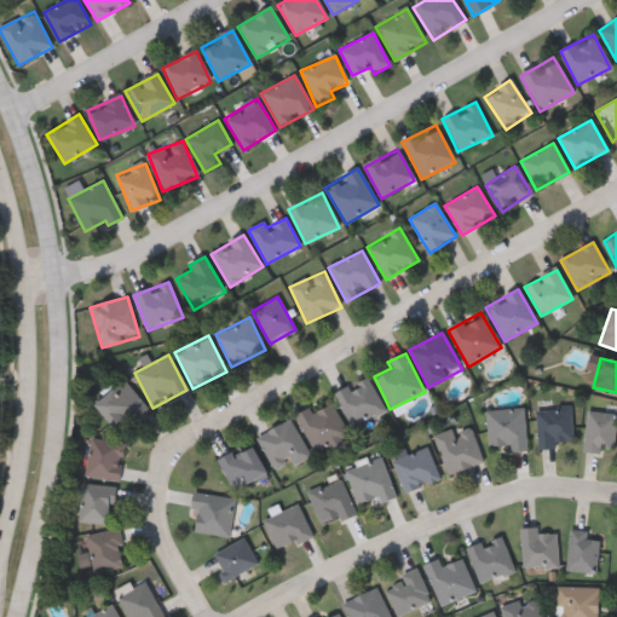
[(333,396),(367,378),(385,411),(352,430),(333,396)]
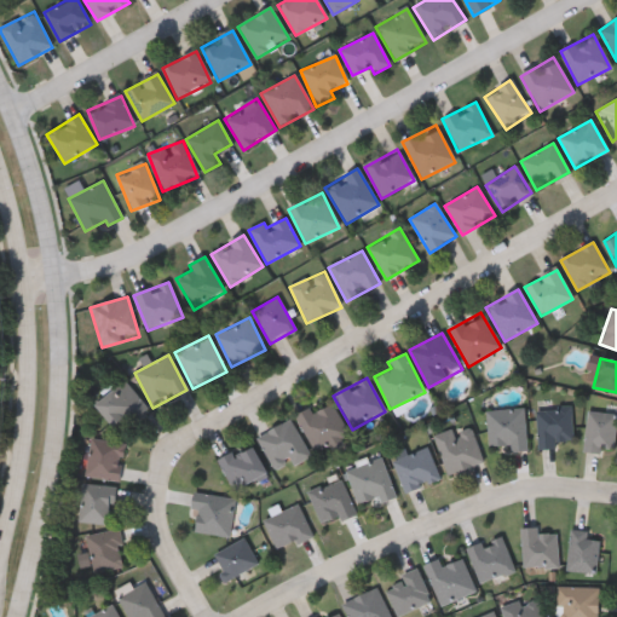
[(94,402),(128,382),(145,410),(111,431),(94,402)]
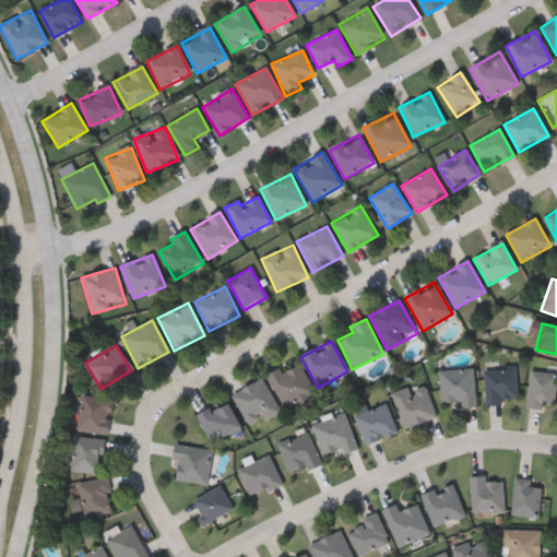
[(315,393),(284,410),(268,377),(297,360),(315,393)]
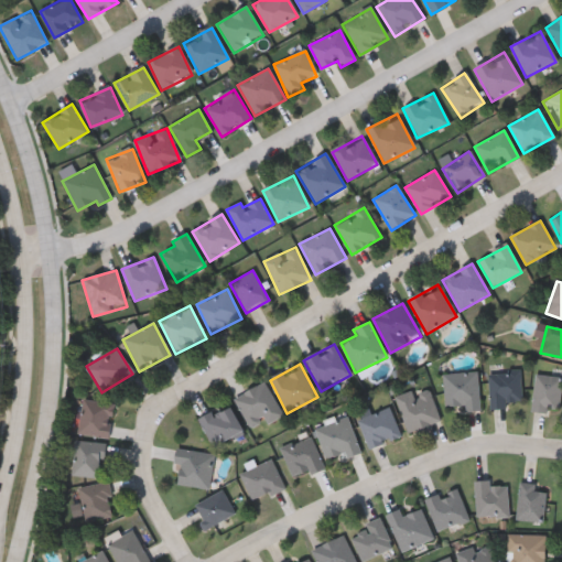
[(508,409),(489,410),(488,373),(520,371),(521,402),(507,403),(508,409)]
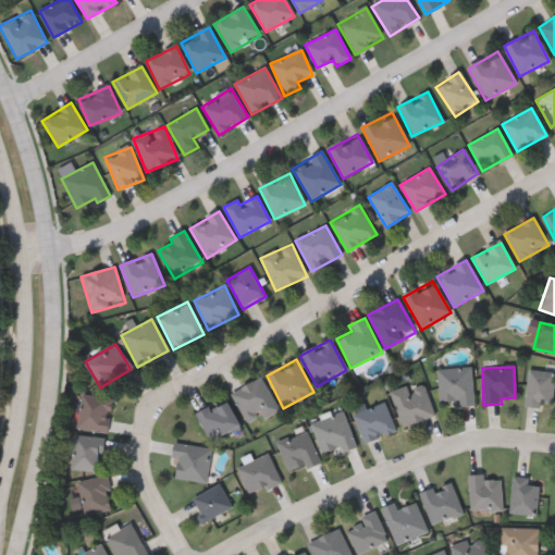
[(475,406),(458,407),(458,402),(440,403),(438,370),(471,368),(475,406)]
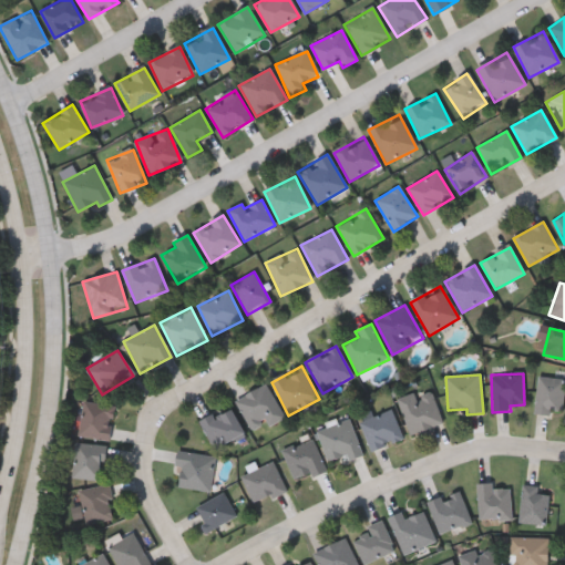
[(537,378),(564,380),(562,415),(534,413),(537,378)]
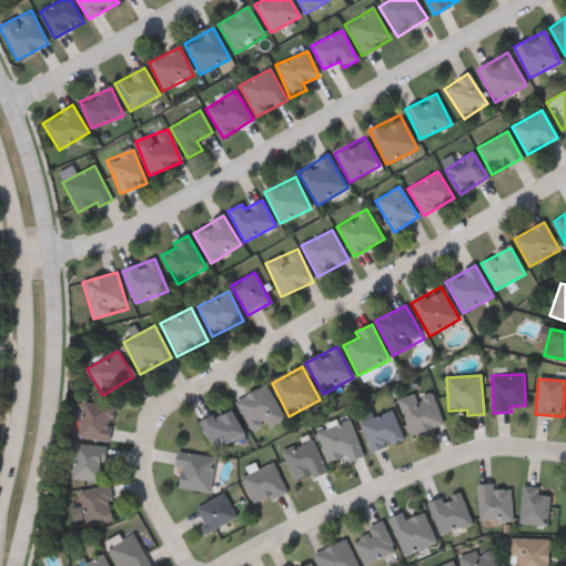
[(235,401),(268,385),(283,420),(252,434),(235,401)]
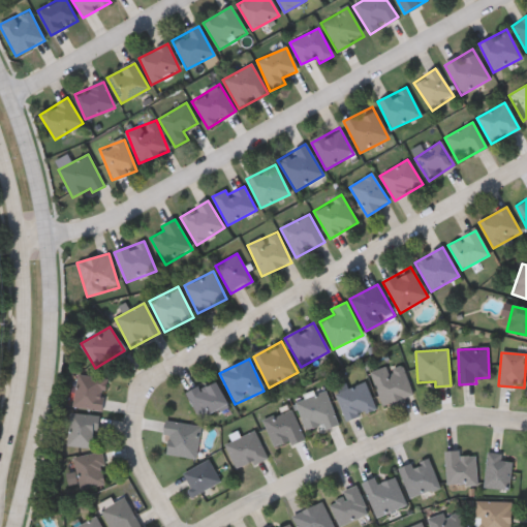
[(403,364),(412,397),(381,406),(371,372),(403,364)]
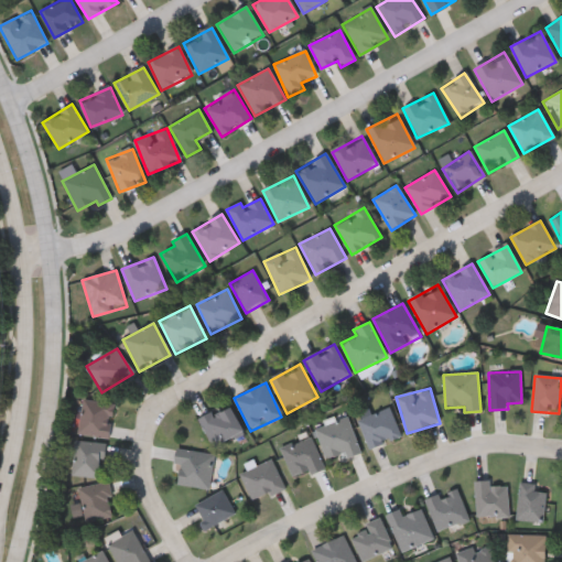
[(77,434),(83,400),(114,404),(108,439),(77,434)]
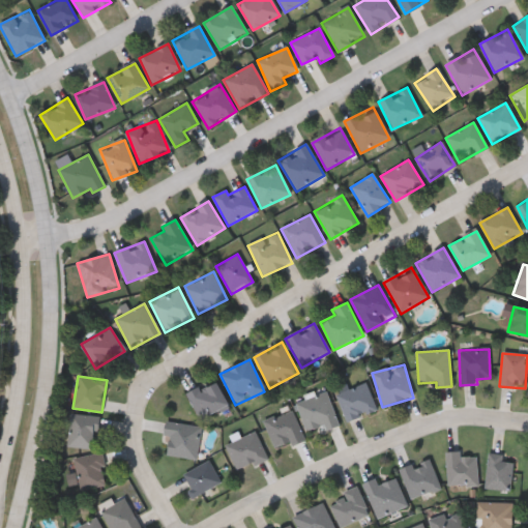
[(228,406),(201,421),(186,394),(213,379),(228,406)]
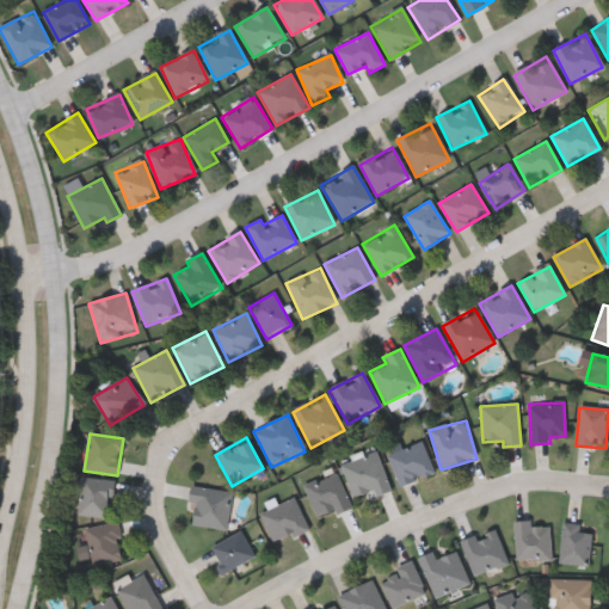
[(386,455),(420,441),(434,473),(400,487),(386,455)]
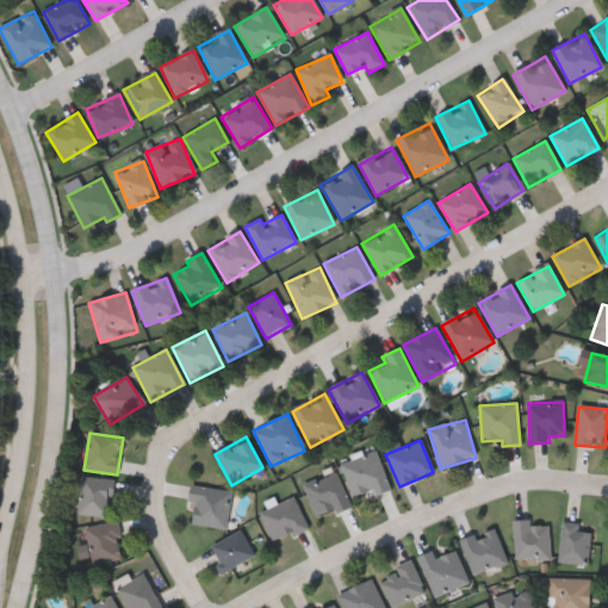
[(340,465),(376,452),(389,488),(353,501),(340,465)]
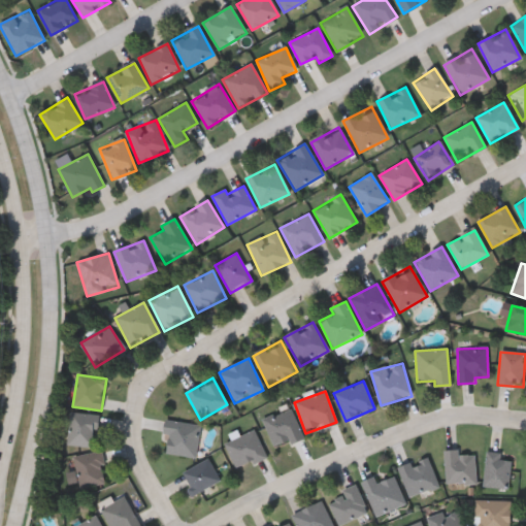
[(262,422),(289,408),(303,437),(276,451),(262,422)]
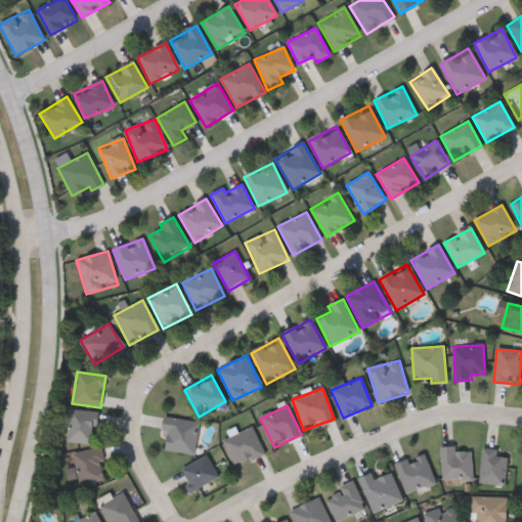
[(95,410),(95,443),(68,443),(68,410),(95,410)]
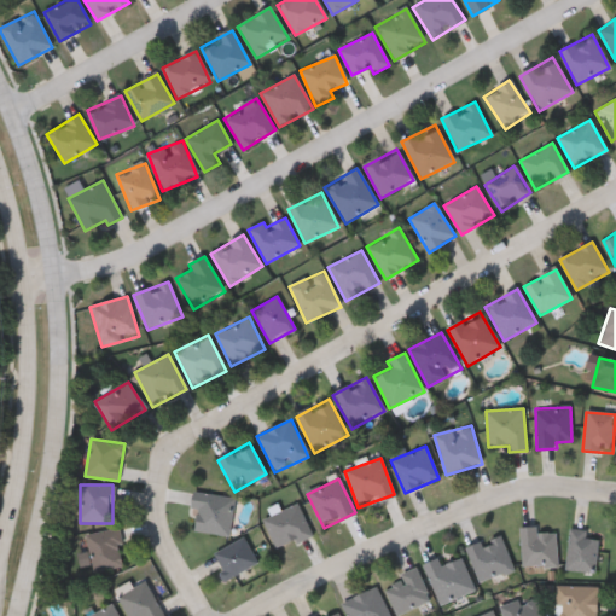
[(191,509),(193,492),(236,498),(230,536),(195,530),(198,510),(191,509)]
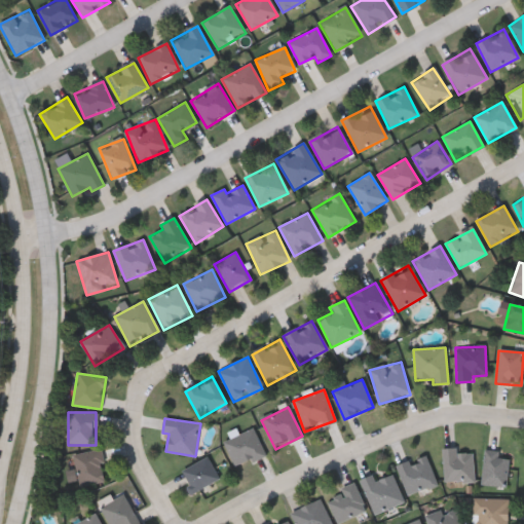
[(224,443),(253,428),(266,455),(236,469),(224,443)]
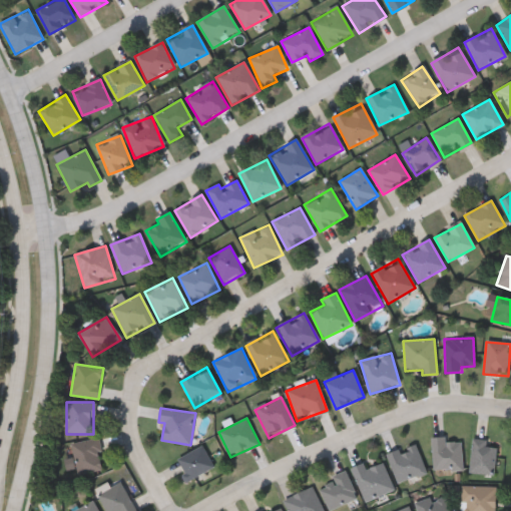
[(98,438),(105,470),(77,475),(71,444),(98,438)]
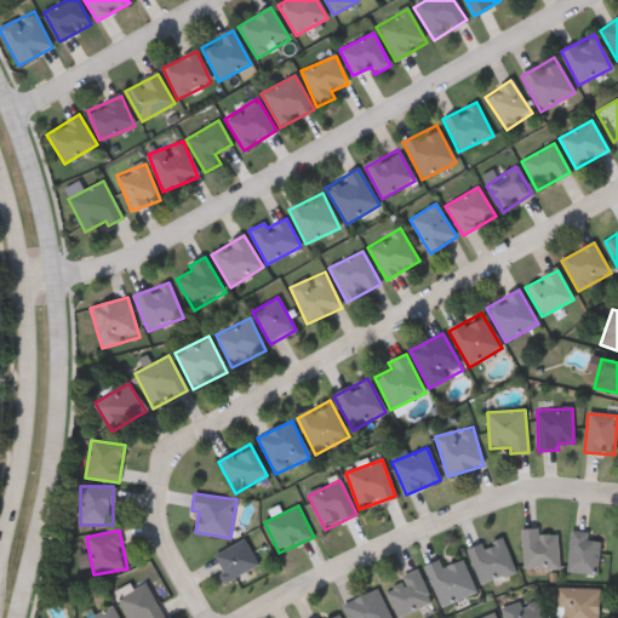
[(520,532),(537,531),(537,537),(556,536),(558,571),(522,572),(520,532)]
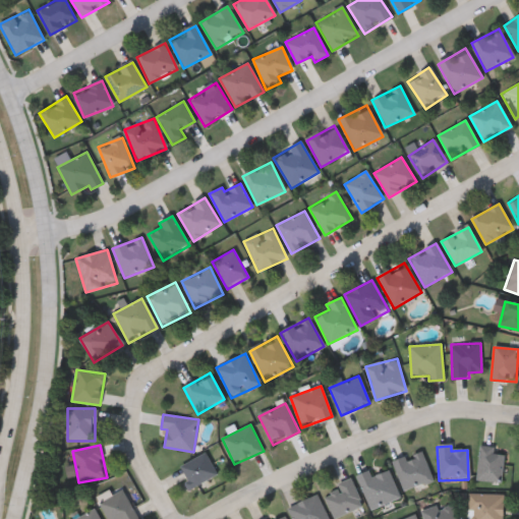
[(495,449),(494,456),(503,457),(499,485),(474,481),(479,447),(495,449)]
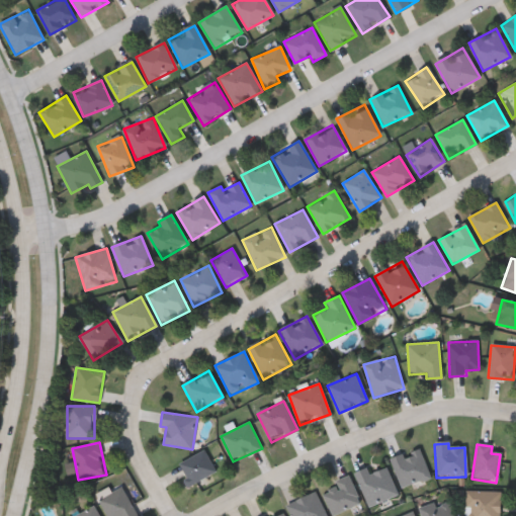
[(390,458),(420,448),(429,479),(400,489),(390,458)]
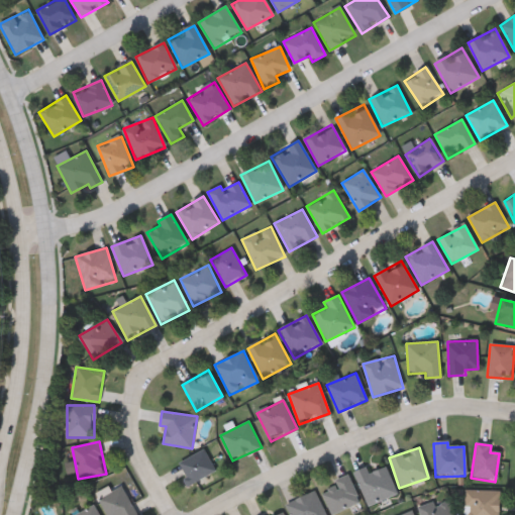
[(190,485),(178,464),(204,448),(216,470),(190,485)]
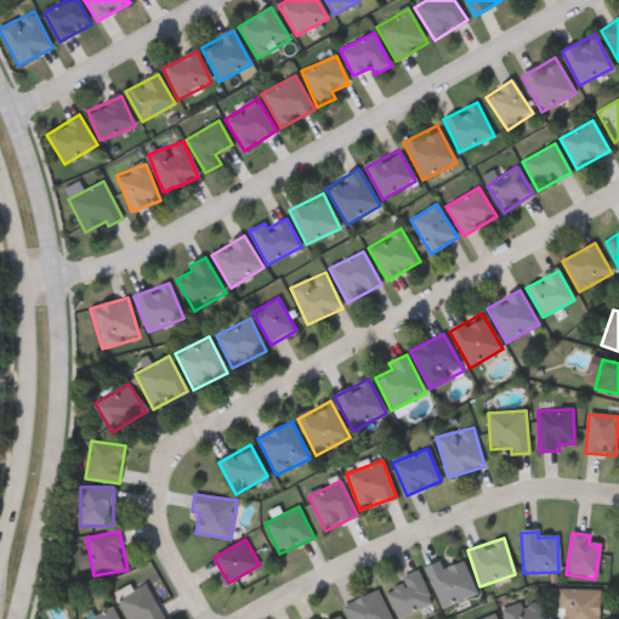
[(476,595),(439,607),(425,567),(439,562),(442,568),(464,561),(476,595)]
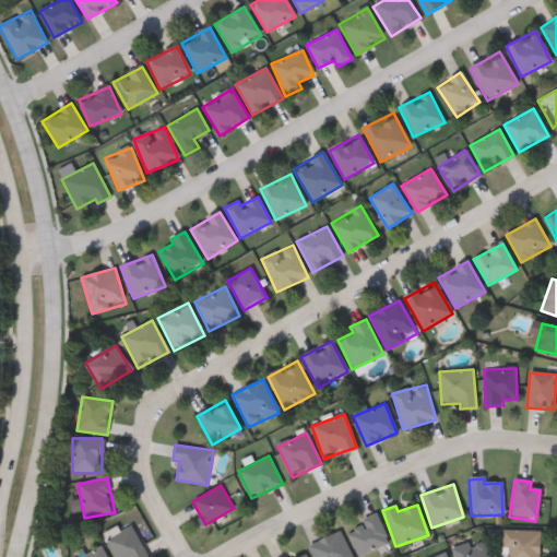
[(359,556),(346,528),(375,516),(388,544),(359,556)]
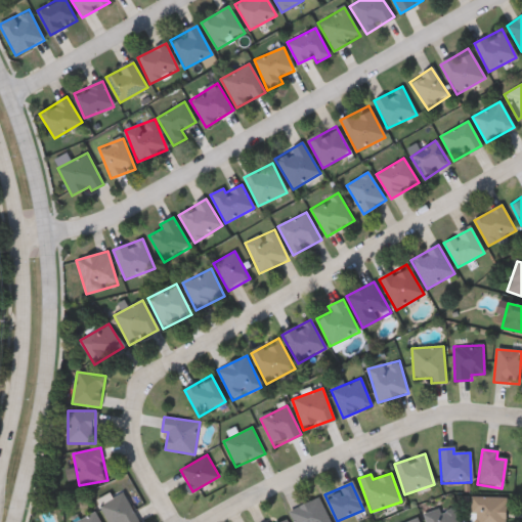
[(109,521),(100,505),(125,493),(138,521),(109,521)]
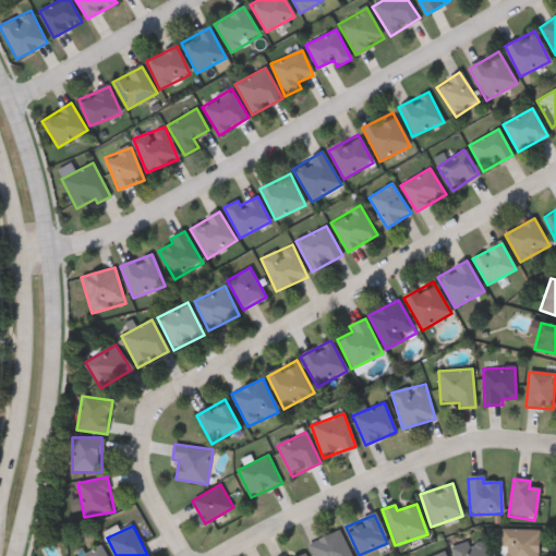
[(500,555),(500,529),(539,529),(539,555),(505,555),(500,555)]
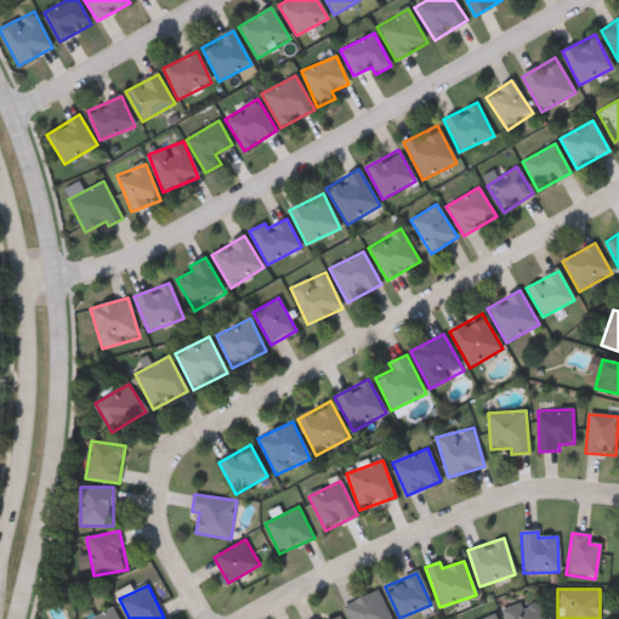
[(350,618),(344,606),(378,590),(391,618),(350,618)]
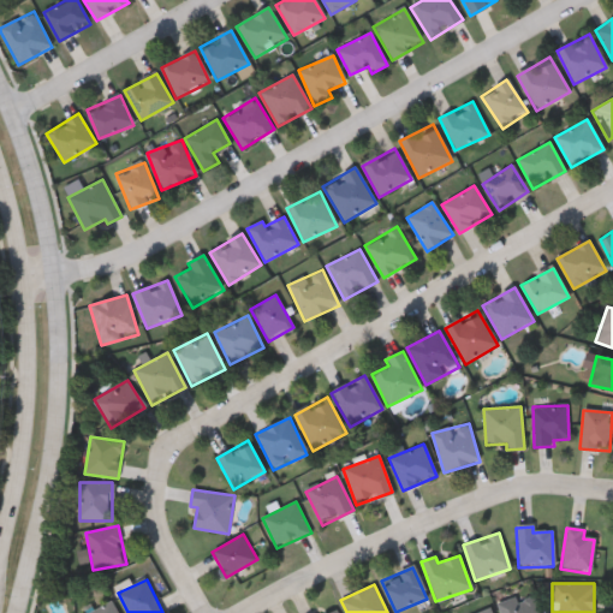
[(501,612),(499,601),(536,594),(540,612),(501,612)]
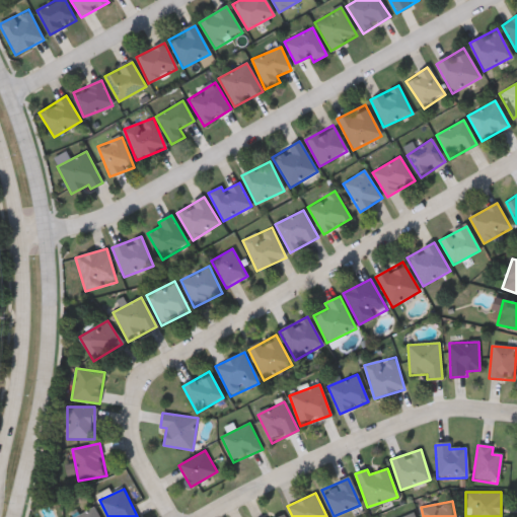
[(72,516),(71,514),(91,503),(99,516),(72,516)]
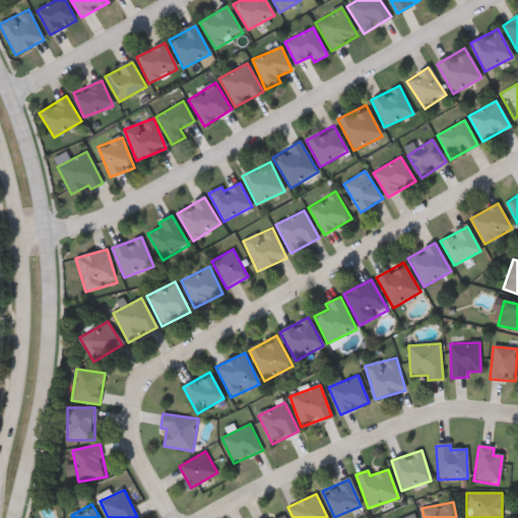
All buildings are outlined.
